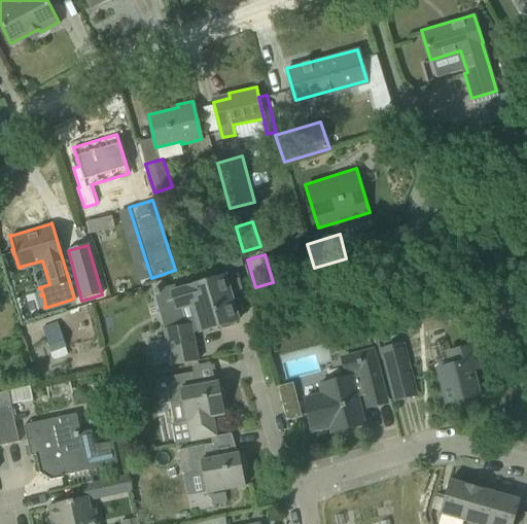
[(238,318),(230,290),(242,287),(237,272),(225,275),(225,274),(201,281),(200,276),(170,284),(176,307),(191,302),(200,329),(220,323),(222,325),(233,322),(234,320),(238,318)]
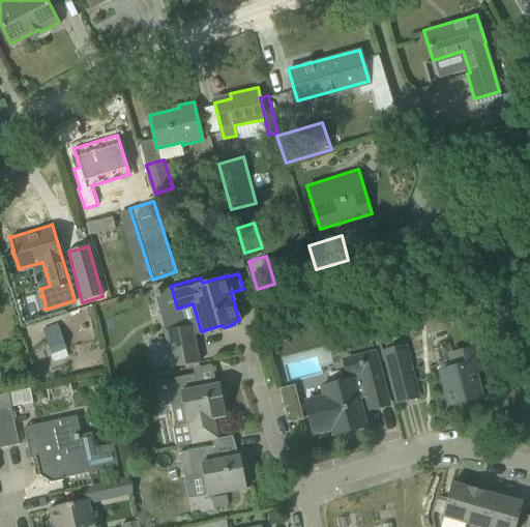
[(43,327),(53,353),(66,348),(58,322),(43,327)]
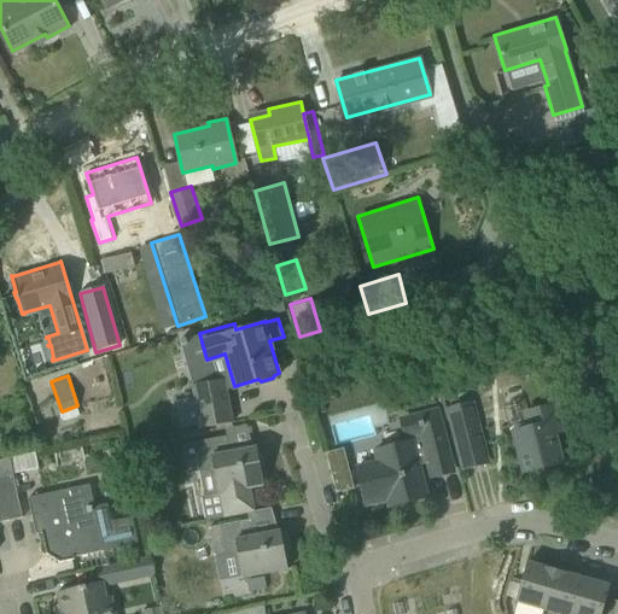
[(192,384),(200,426),(229,421),(221,378),(192,384)]
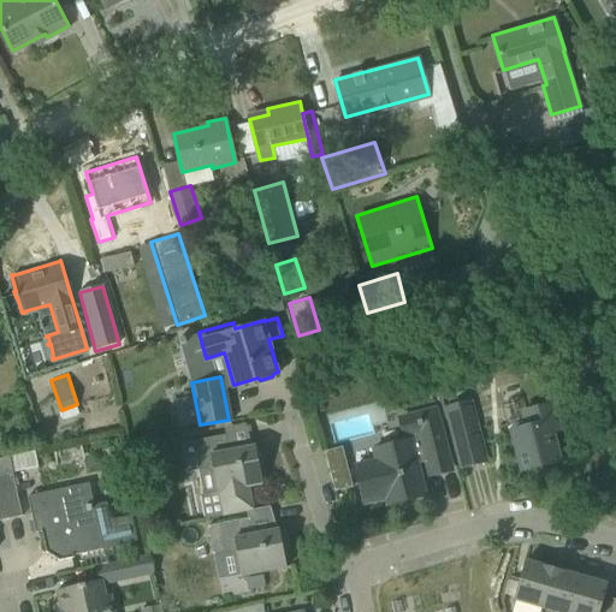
[(471,398),(445,405),(446,414),(455,446),(481,439),(473,408),(471,398)]
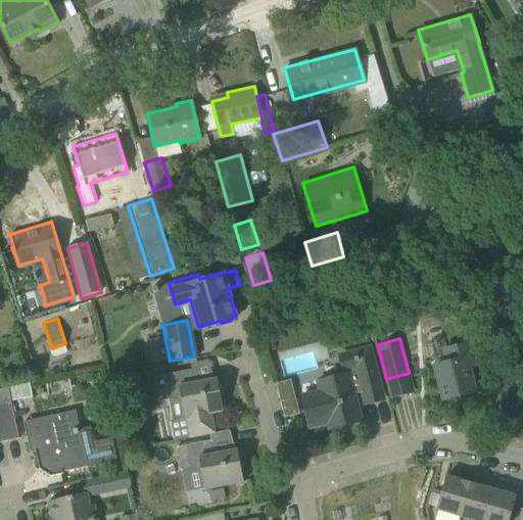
[(438,339),(425,343),(429,359),(435,358),(436,364),(434,364),(443,398),(474,390),(468,366),(474,365),(468,341),(443,347),(441,348),(438,339)]
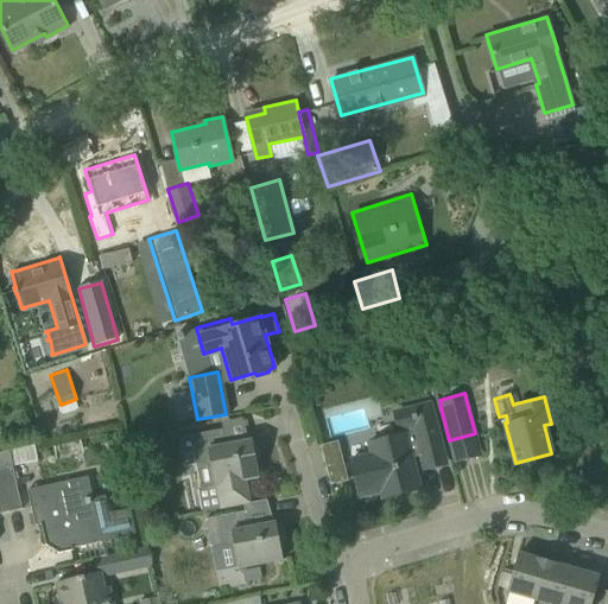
[(418,488),(410,456),(425,452),(424,446),(441,443),(430,401),(397,409),(403,433),(369,442),(372,453),(349,459),(358,494),(381,488),(384,496),(418,488)]
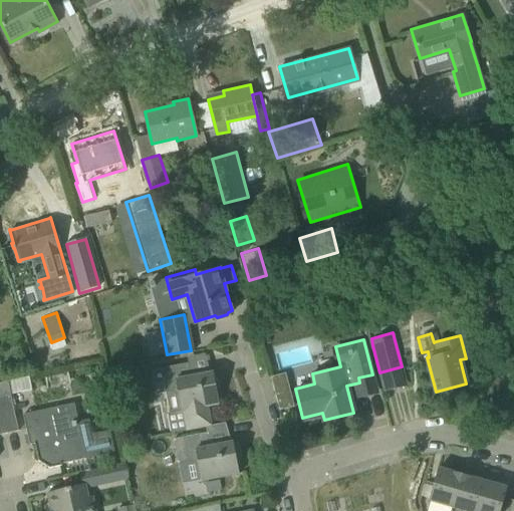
[(168,364),(151,368),(156,393),(171,389),(178,394),(181,409),(168,411),(172,431),(174,431),(187,428),(191,428),(211,424),(207,405),(219,402),(216,387),(219,387),(215,374),(214,374),(213,370),(191,374),(188,361),(168,364)]
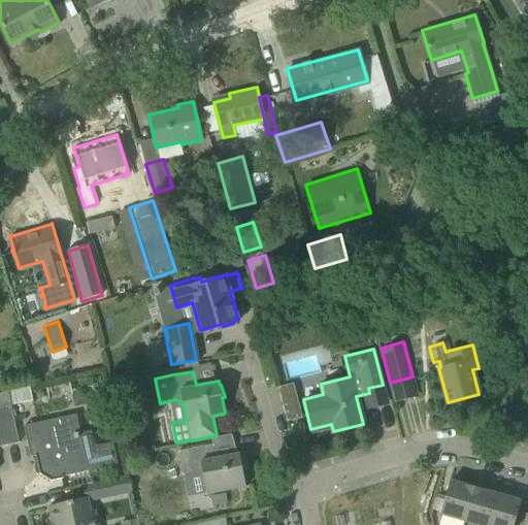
[(0,391),(0,445),(19,440),(7,390),(0,391)]
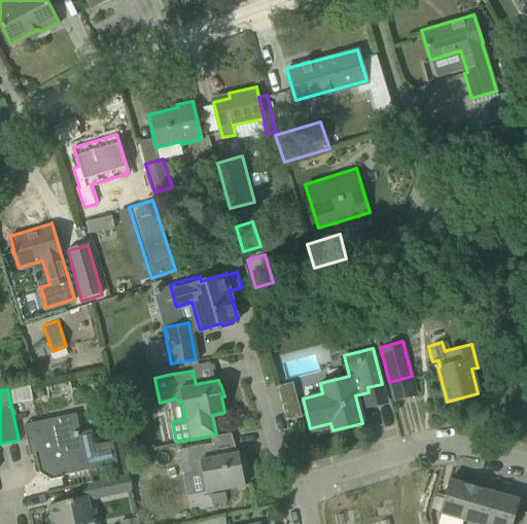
[(295,397),(282,400),(286,417),(287,417),(300,414),(295,397)]
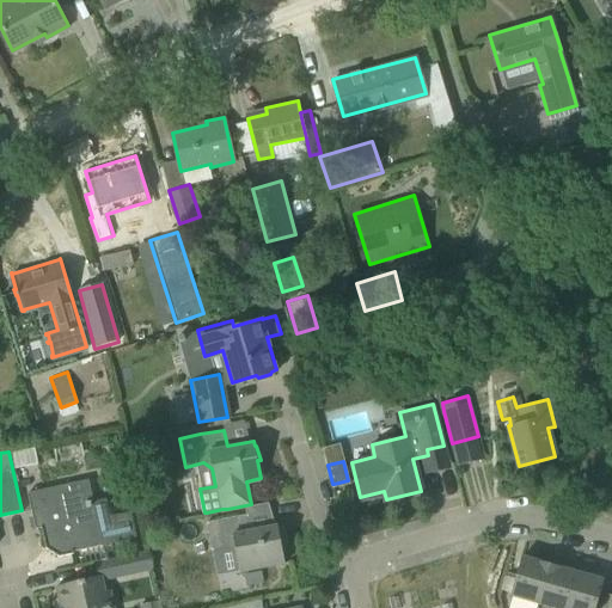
[(28,491),(36,527),(41,526),(46,546),(59,554),(73,552),(73,550),(135,536),(132,511),(128,510),(111,514),(109,511),(105,497),(93,501),(89,478),(28,491)]
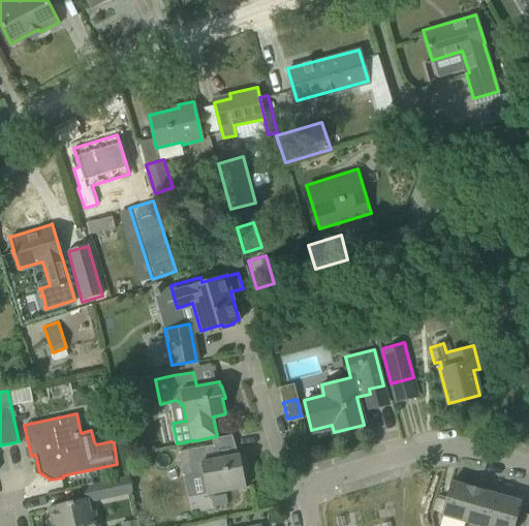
[(179,450),(184,475),(197,472),(205,478),(208,493),(246,486),(243,471),(248,470),(245,455),(240,456),(240,453),(215,458),(213,443),(179,450)]
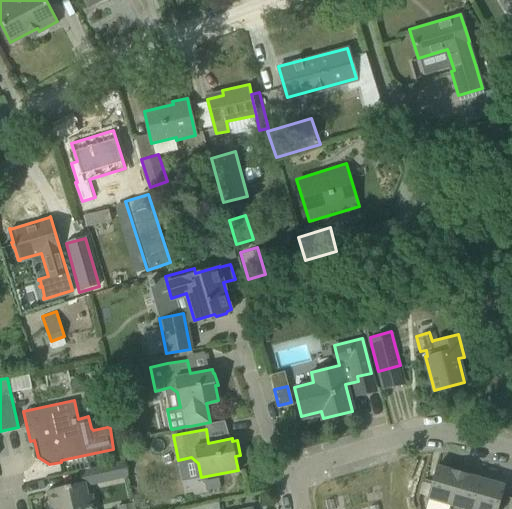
[(94,466),(98,481),(128,475),(124,459),(94,466)]
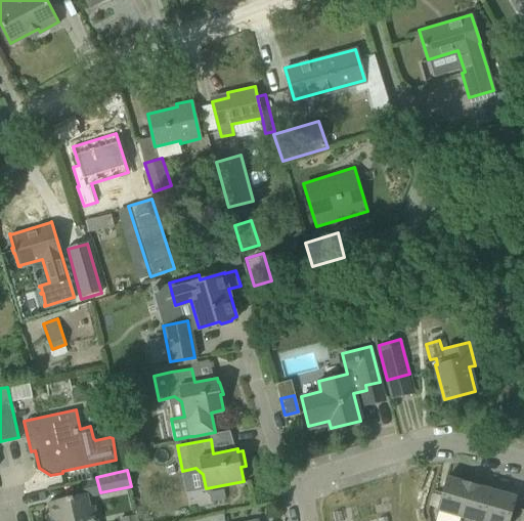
[(438,508),(461,515),(470,483),(446,476),(438,508)]
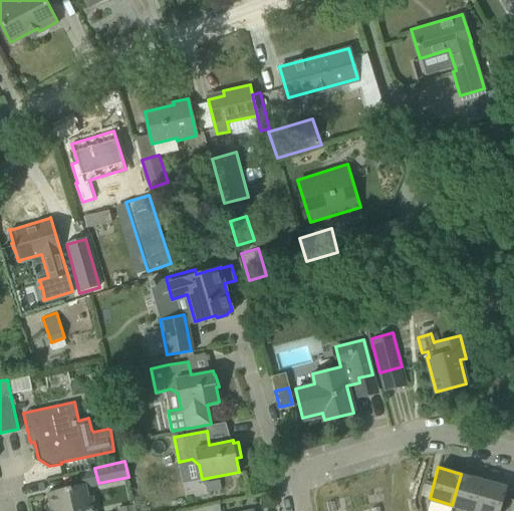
[(452,505),(473,510),(474,510),(483,480),(461,474),(452,505)]
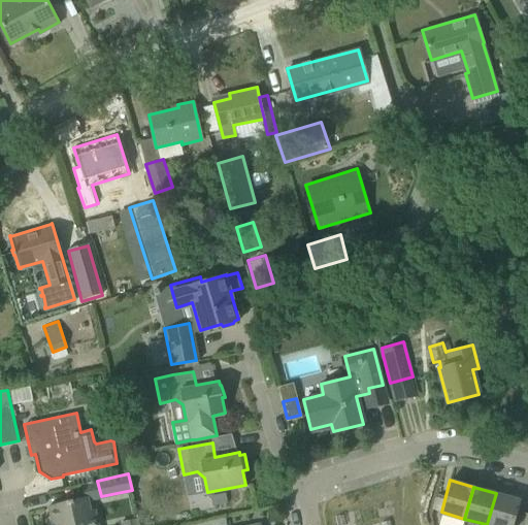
[(213,503),(228,501),(226,491),(211,494),(213,503)]
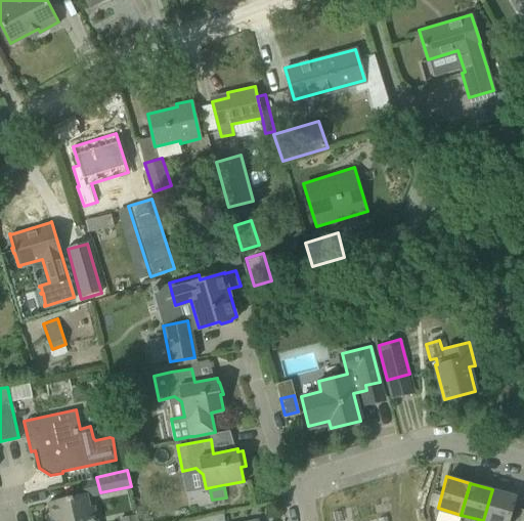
[(492,489),(483,520),(508,520),(516,495),(492,489)]
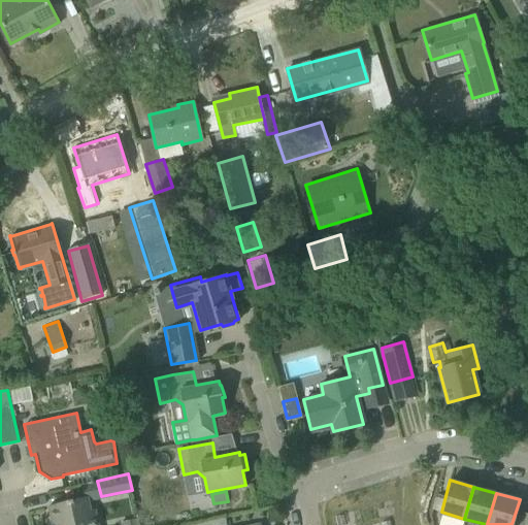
[(57,524),(98,524),(96,516),(92,517),(88,496),(48,504),(53,523),(57,522),(57,524)]
